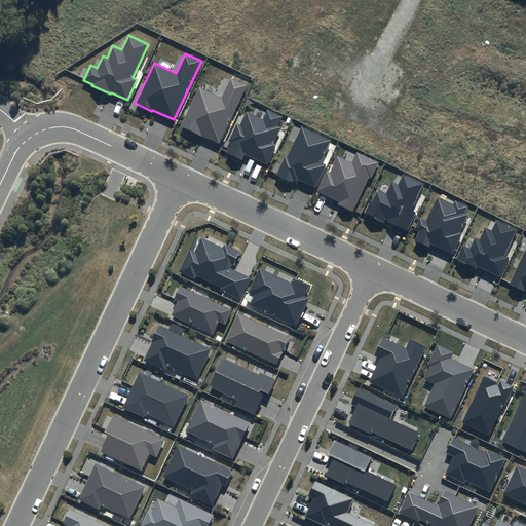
[(219,144),(247,85),(230,78),(221,98),(199,87),(181,127),(197,136),(197,135),(219,144)]
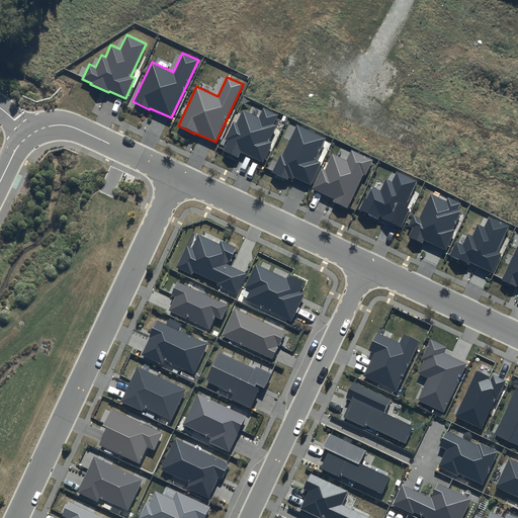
[(227,141),(223,151),(238,158),(241,152),(263,162),(272,142),(269,140),(276,125),(273,124),(277,115),(263,108),(259,117),(243,110),(237,123),(233,121),(225,140),(227,141)]
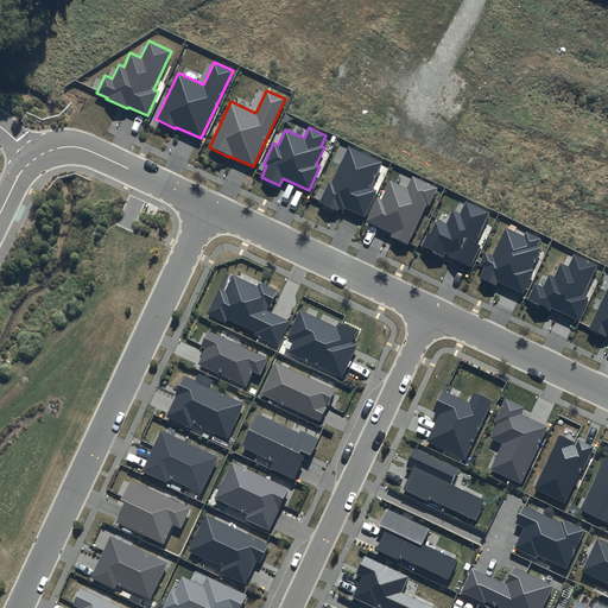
[(382,163),(349,147),(333,183),(330,182),(321,202),(339,210),(339,208),(344,211),(346,209),(365,217),(378,190),(371,188),(382,163)]
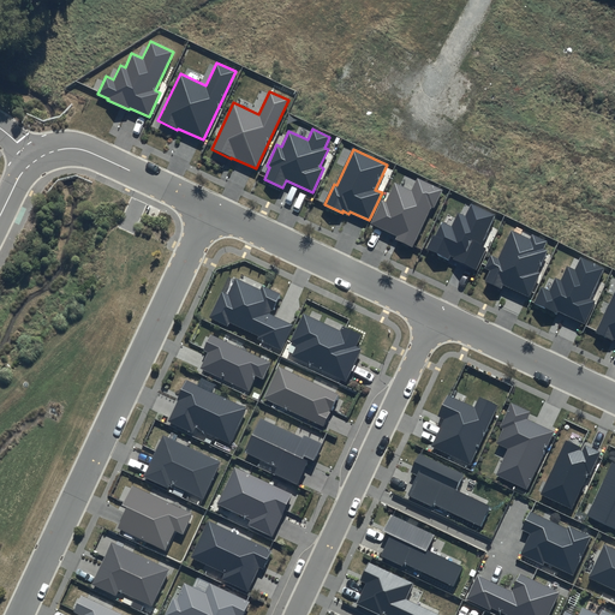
[(443,190),(417,178),(411,190),(394,183),(386,202),(381,201),(370,225),(396,237),(395,239),(412,248),(431,207),(434,209),(443,190)]
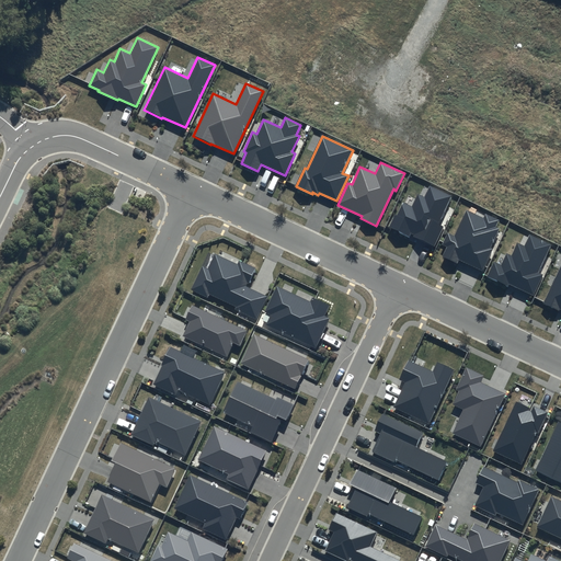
[(395,215),(389,227),(410,237),(411,235),(435,247),(445,226),(438,224),(451,196),(430,186),(424,197),(418,195),(412,207),(403,203),(397,216),(395,215)]
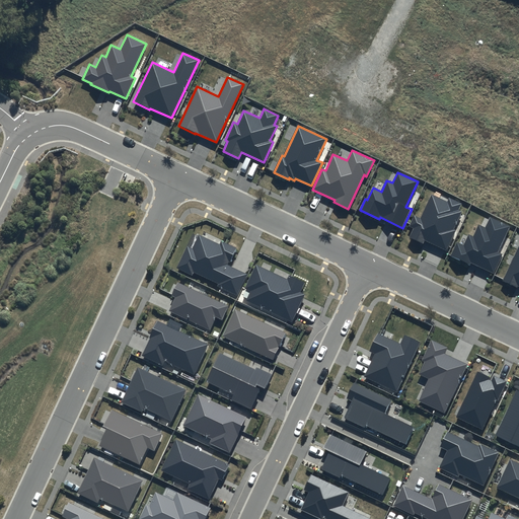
[(414,215),(410,226),(414,228),(410,236),(423,242),(424,239),(447,250),(456,230),(454,229),(462,212),(459,210),(462,204),(449,198),(447,202),(432,194),(420,218),(414,215)]
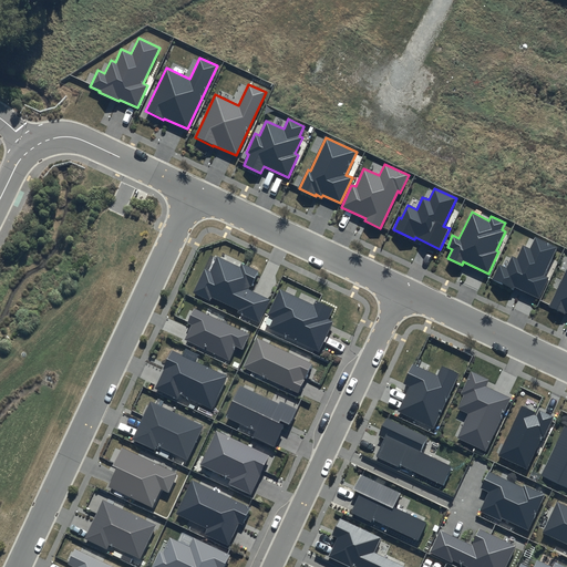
[(557,247),(535,237),(529,248),(523,244),(516,257),(512,255),(506,267),(500,264),(493,279),(513,289),(514,287),(539,298),(548,278),(544,276),(557,247)]
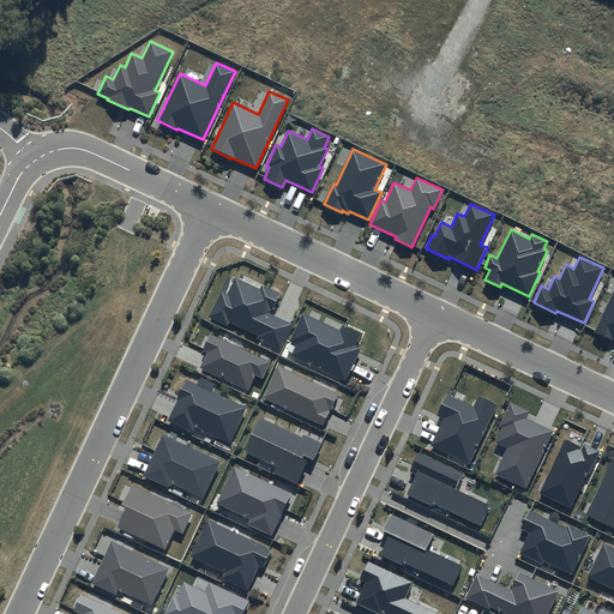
[(259,289),(235,277),(228,294),(221,290),(209,317),(228,325),(229,321),(259,336),(258,338),(281,349),(293,324),(271,314),(281,293),(262,284),(259,289)]
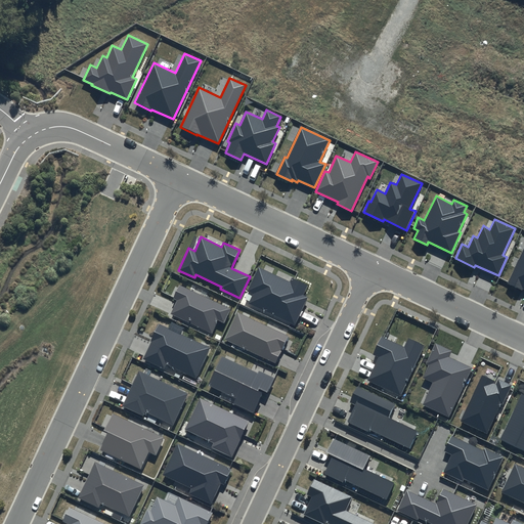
[(523,248),(508,284),(522,291),(523,289),(523,248)]
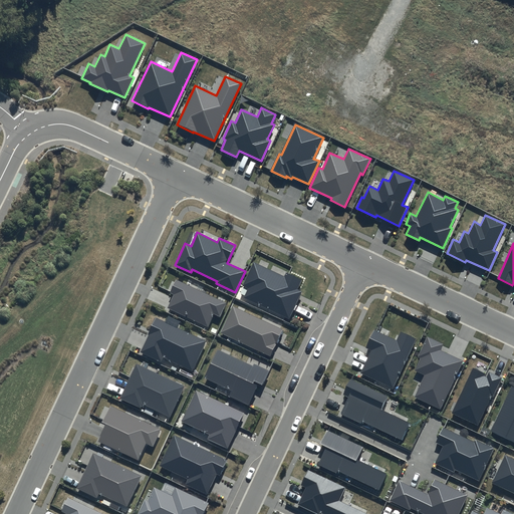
[(284,276),(254,262),(243,285),(248,288),(244,298),(289,319),(302,291),(298,289),(302,280),(286,272),(284,276)]
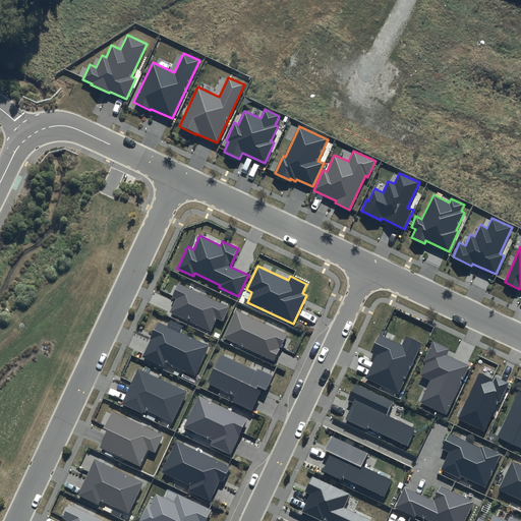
[(230,307),(178,283),(172,297),(176,299),(170,312),(211,331),(217,319),(223,322),(230,307)]
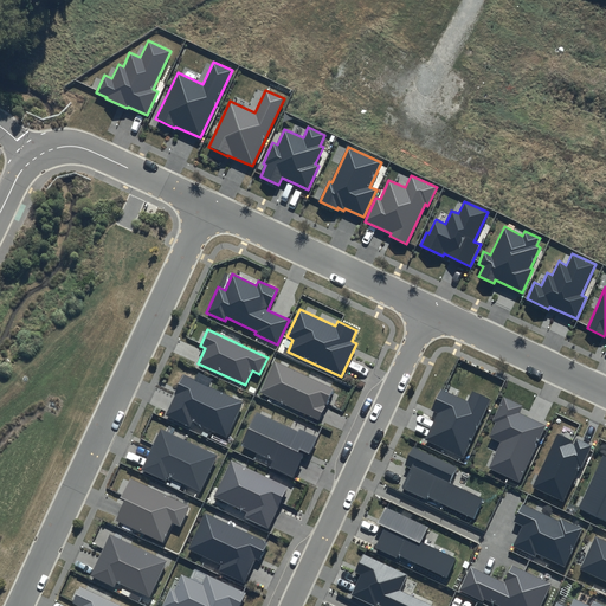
[(334,388),(275,361),(259,393),(318,420),(334,388)]
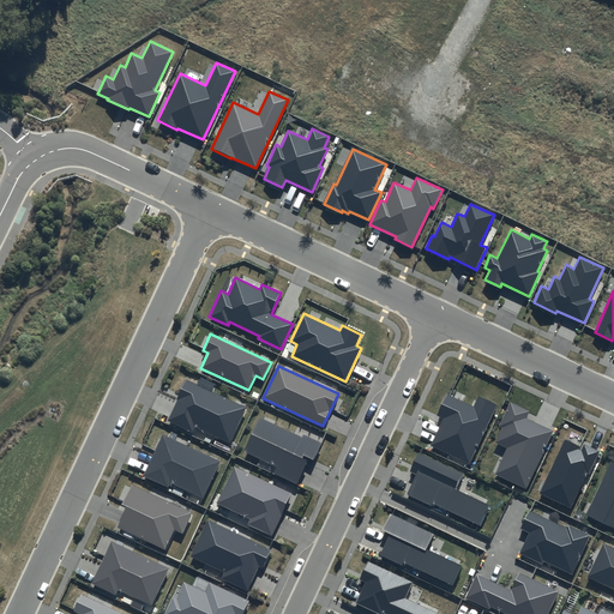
[(247,407),(187,379),(167,421),(192,433),(196,427),(230,443),(247,407)]
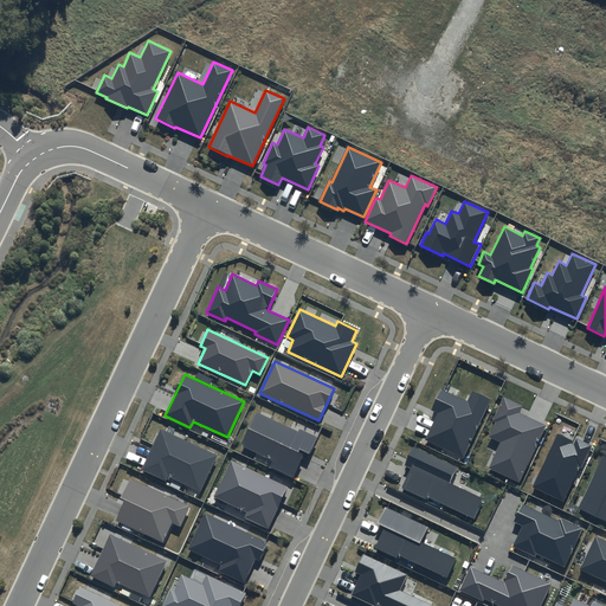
[(463,457),(490,399),(472,391),(468,401),(442,389),(431,410),(438,413),(425,439),(463,457)]
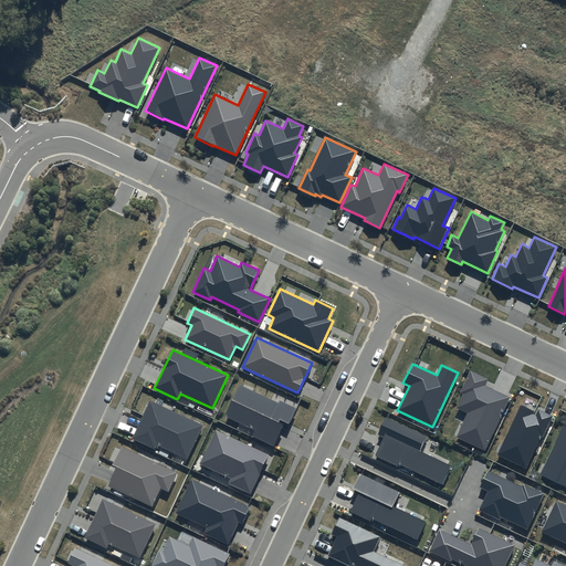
[(489,379),(471,370),(460,394),(463,395),(458,408),(468,412),(457,438),(485,451),(510,397),(485,386),(489,379)]
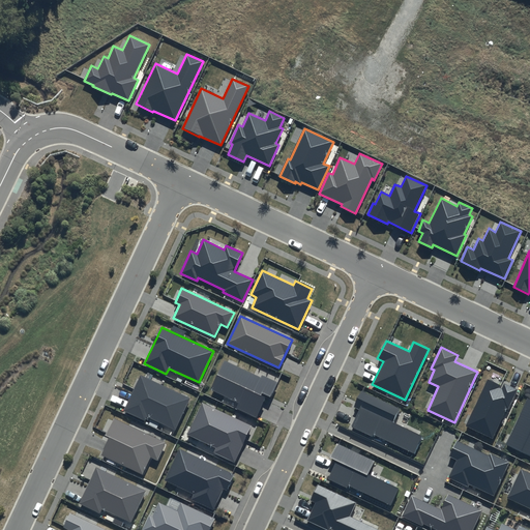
[(261,377),(225,360),(211,389),(240,403),(237,409),(256,417),(266,395),(271,398),(278,382),(262,375),(261,377)]
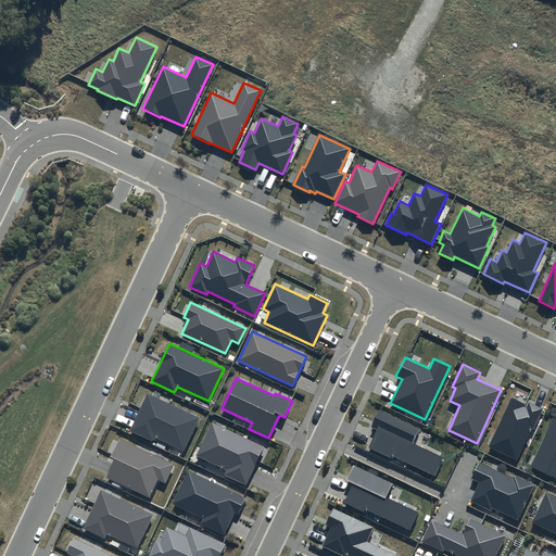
[(200,417),(148,393),(129,431),(153,441),(154,438),(184,452),(200,417)]
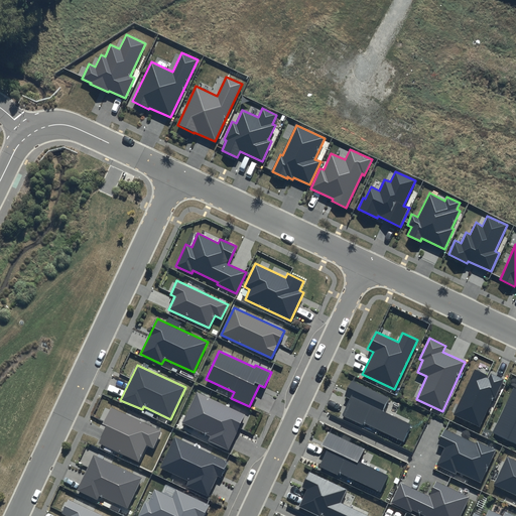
[(496,398),(504,379),(491,372),(489,375),(475,368),(453,415),(480,427),(494,397),(496,398)]
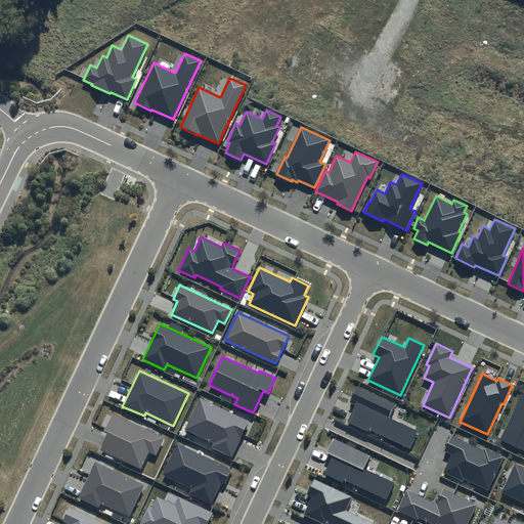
[(394,404),(356,387),(350,401),(356,404),(347,422),(367,432),(368,429),(410,448),(419,432),(388,418),(394,404)]
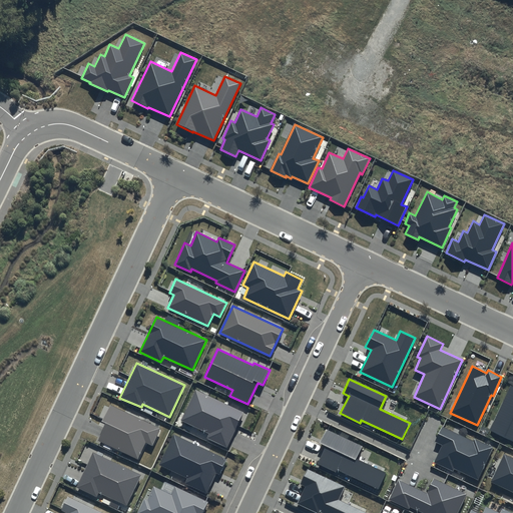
[(512,385),(510,385),(489,430),(512,441),(512,385)]
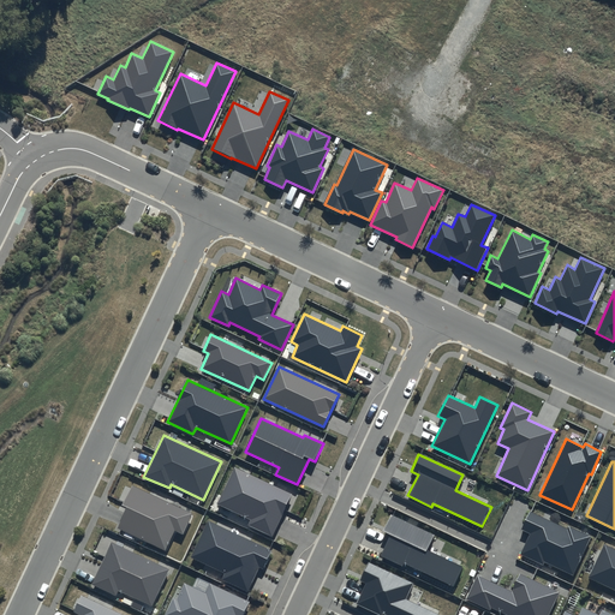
[(293,494),(234,467),(218,503),(251,519),(248,525),(273,537),(293,494)]
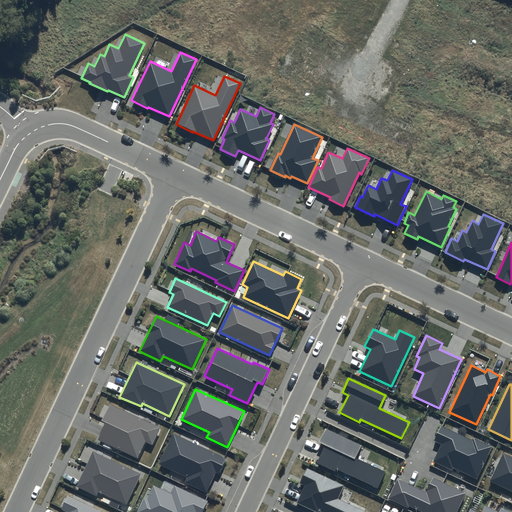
[(161,427),(110,404),(102,421),(106,422),(98,440),(138,459),(146,442),(152,445),(161,427)]
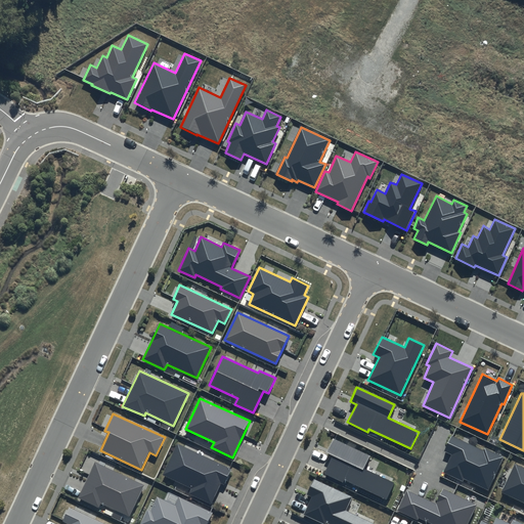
[(483,450),(451,436),(444,451),(452,454),(443,473),(463,481),(464,479),(488,490),(504,457),(484,448),(483,450)]
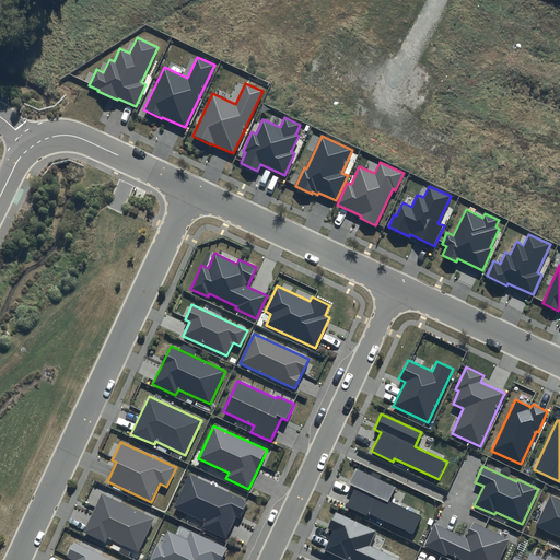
[(395,487),(356,468),(348,483),(354,487),(346,505),(366,516),(369,513),(412,534),(421,516),(388,501),(395,487)]
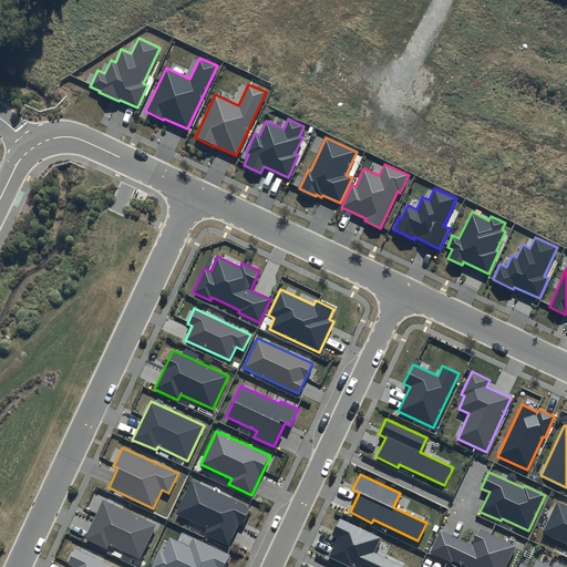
[(251,507),(192,480),(175,514),(207,528),(204,535),(228,546),(239,523),(244,525),(251,507)]
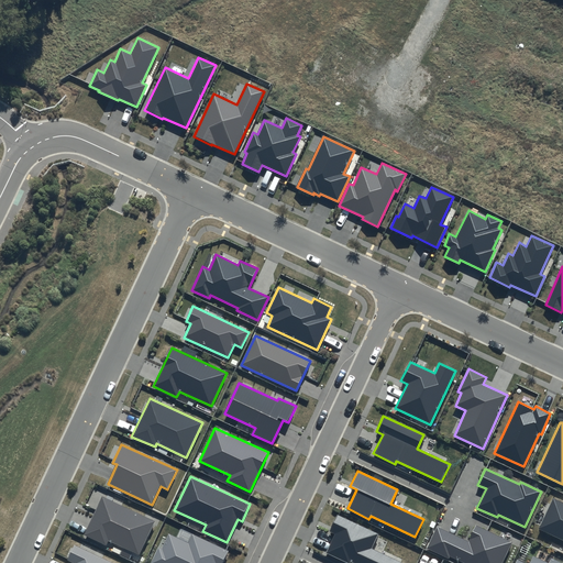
[(155,521),(101,496),(84,534),(107,545),(109,541),(139,554),(155,521)]
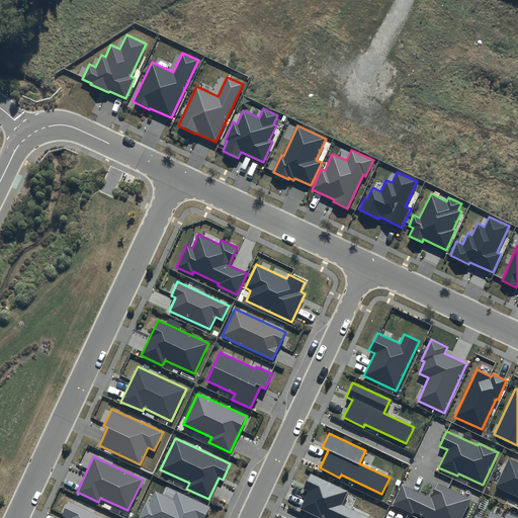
[(517,460),(509,457),(495,487),(517,497),(517,460)]
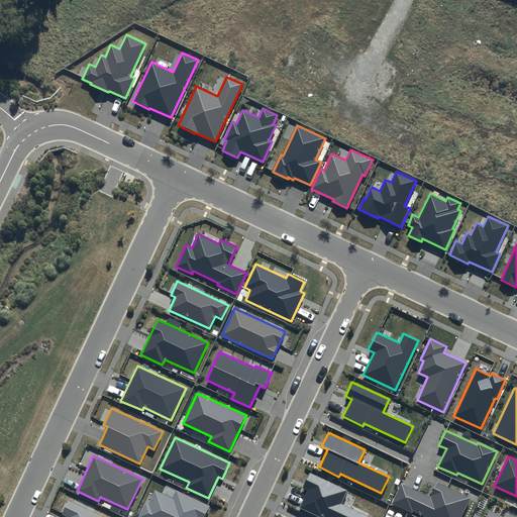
[(346,491),(309,474),(303,488),(309,491),(300,508),(318,516),(320,516),(321,515),(325,516),(368,516),(340,504),(346,491)]
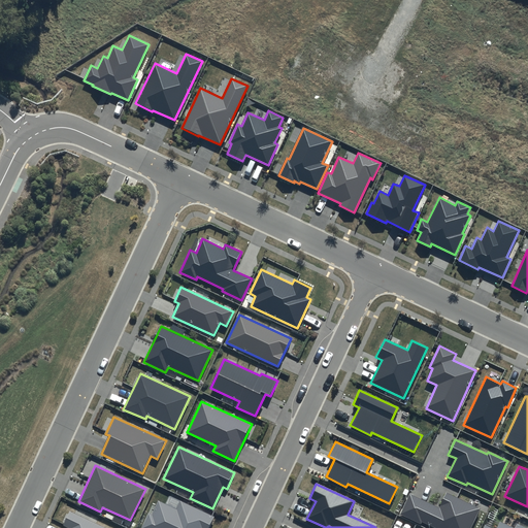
[(470,527),(480,508),(447,493),(439,508),(409,494),(400,514),(421,524),(422,522),(434,527),(470,527)]
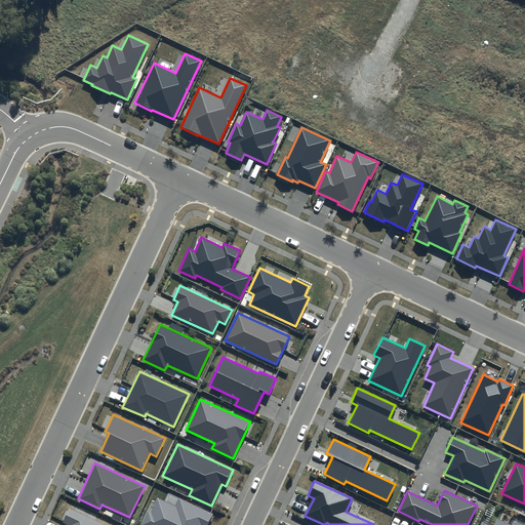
[(208,524),(214,514),(178,497),(175,506),(157,497),(151,512),(148,510),(139,524),(208,524)]
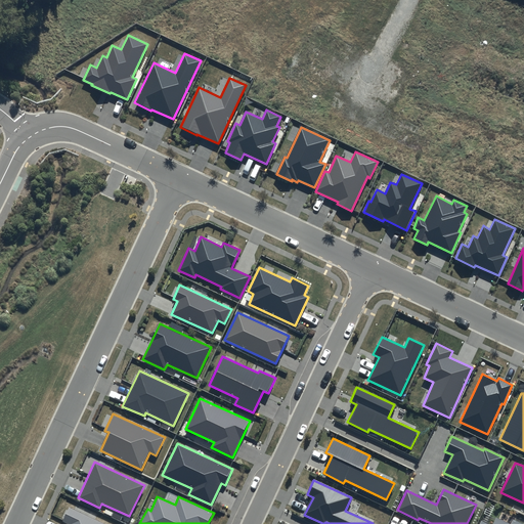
[(105,523),(70,507),(62,522),(67,523),(66,523),(105,523)]
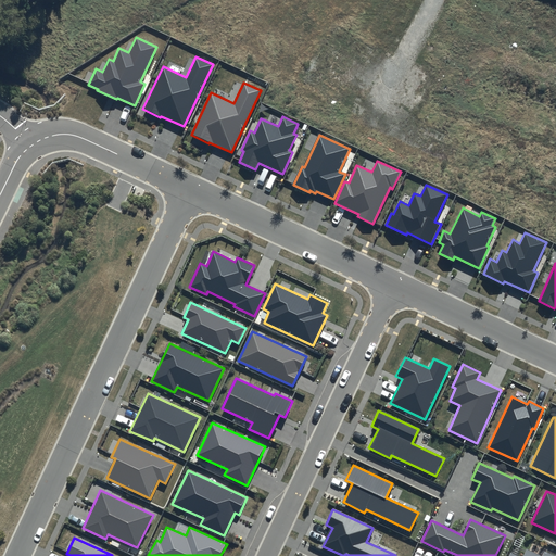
All buildings are outlined.
